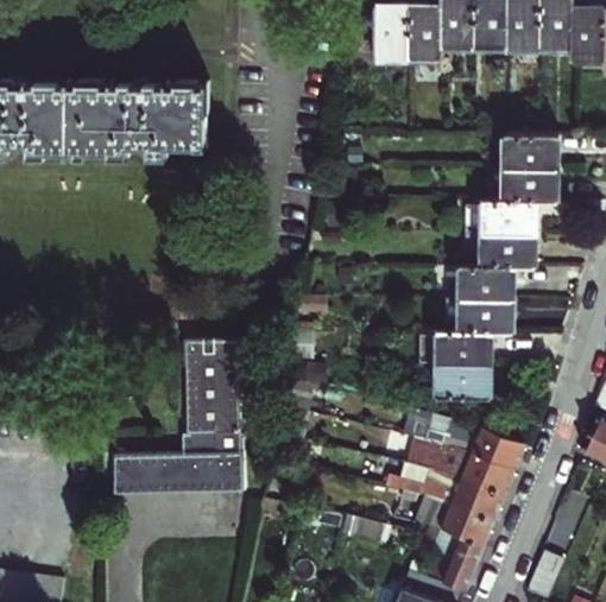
[(475,2),(461,2),(461,0),(442,0),(442,8),(442,50),(475,50),(475,2)]
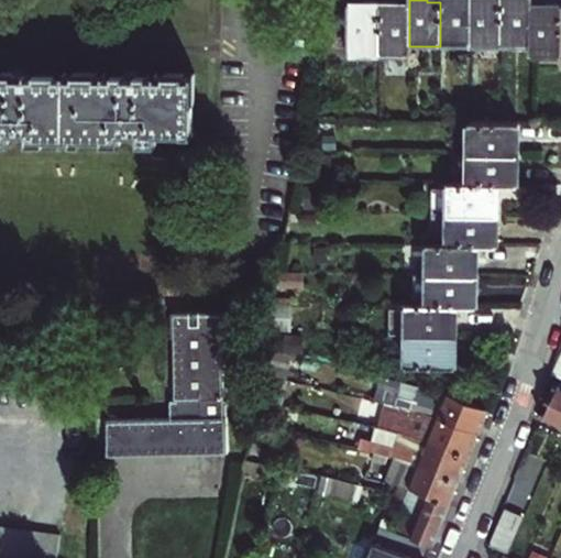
[(452,0),(453,2),(440,2),(440,46),(470,46),(470,0),(452,0)]
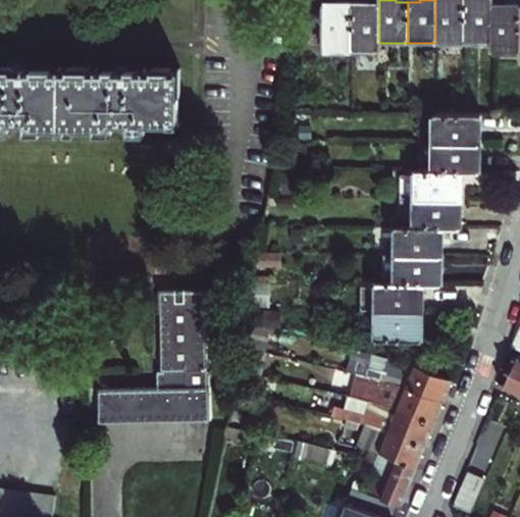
[(464,2),(452,2),(452,0),(435,0),(435,43),(464,43),(464,2)]
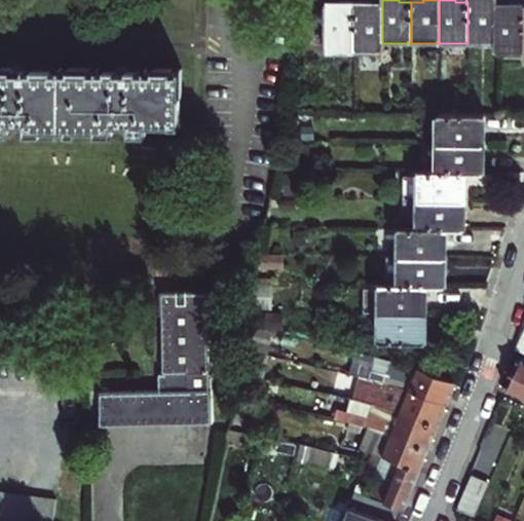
[(479,0),(480,2),(468,2),(468,43),(495,43),(496,12),(495,7),(495,0),(479,0)]
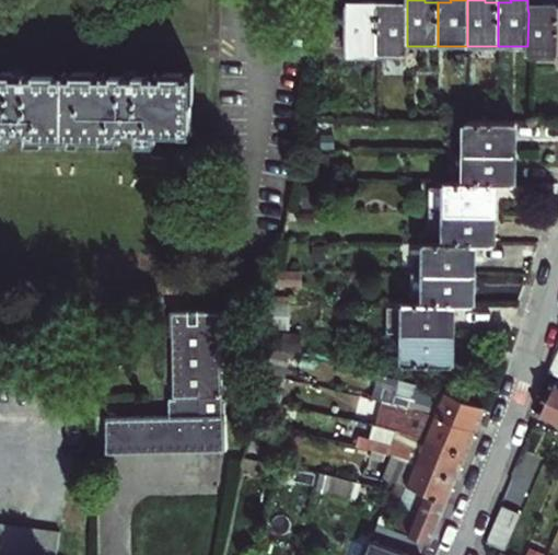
[(378,13),(364,13),(364,8),(346,7),(346,57),(378,57),(378,13)]
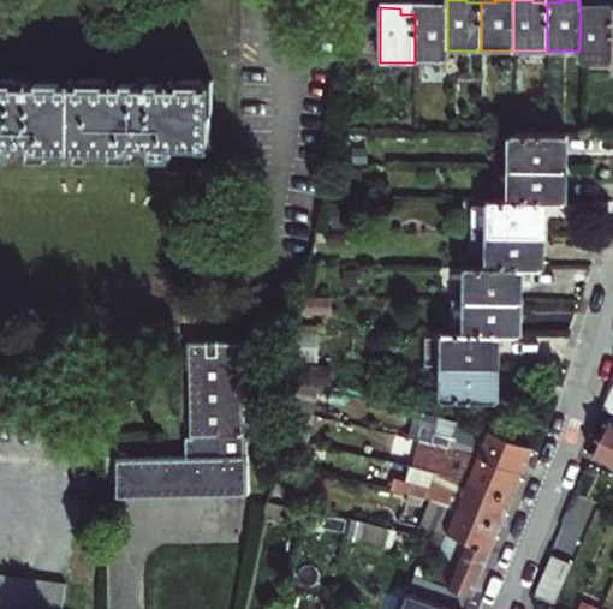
[(429,9),(429,15),(415,15),(415,63),(447,63),(447,51),(447,9),(429,9)]
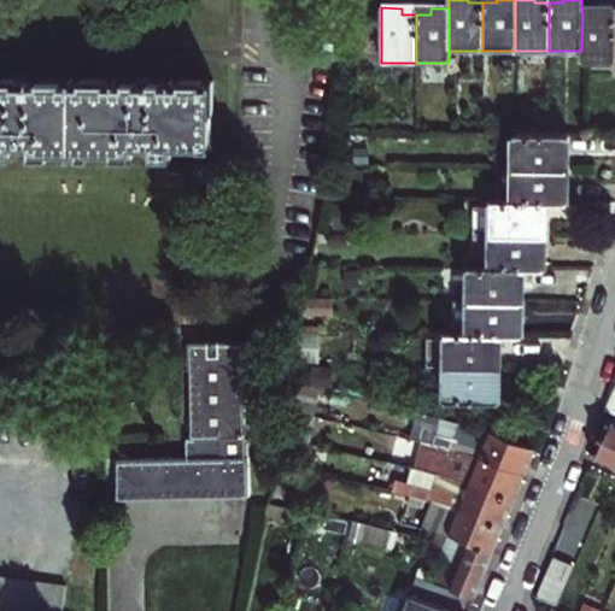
[(614,9),(596,9),(596,15),(583,15),(581,51),(581,63),(614,63),(614,9)]
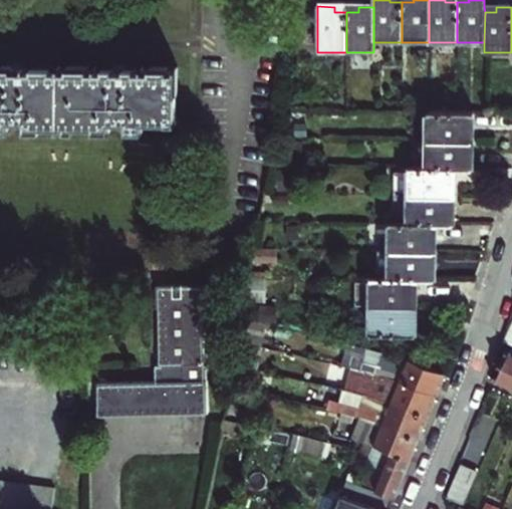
[(0,132),(7,133),(7,122),(25,122),(25,133),(40,133),(40,130),(64,130),(64,134),(74,134),(74,130),(93,129),(93,134),(108,134),(108,124),(126,124),(126,134),(143,134),(143,124),(167,124),(167,125),(174,125),(175,97),(176,97),(177,74),(168,74),(168,71),(150,71),(150,74),(135,74),(135,70),(124,70),(124,74),(112,74),(112,70),(102,70),(102,73),(87,73),(87,70),(66,70),(66,73),(50,73),(50,70),(31,69),(31,73),(11,73),(11,69),(1,69),(1,73),(0,73),(0,132)]
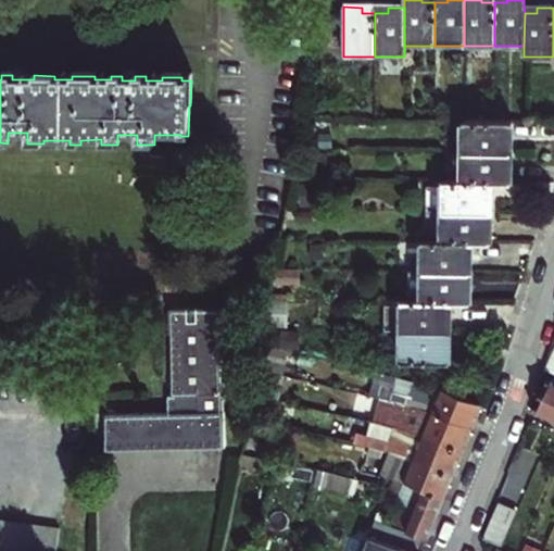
[(462,155),(506,155),(506,142),(512,143),(512,124),(463,124),(462,155)]
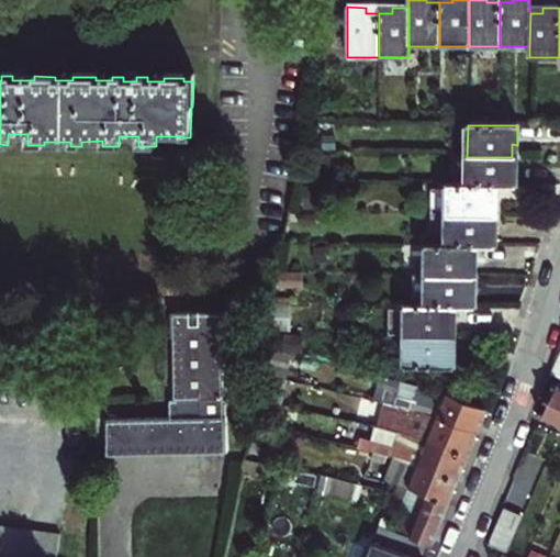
[(516,170),(511,170),(512,157),(467,157),(467,188),(496,188),(516,188),(516,170)]
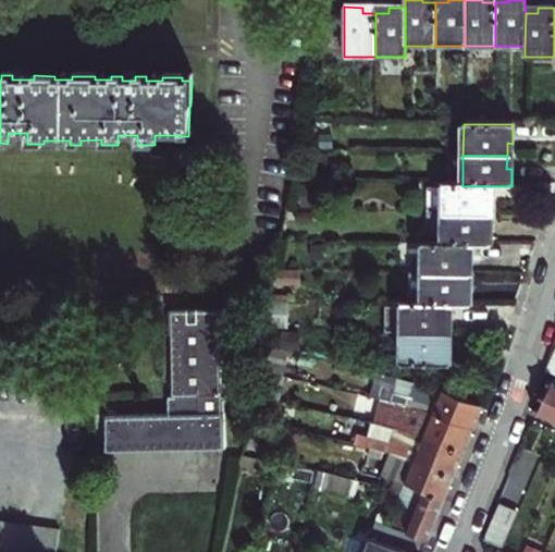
[(422,185),(422,216),(442,216),(443,186),(422,185)]
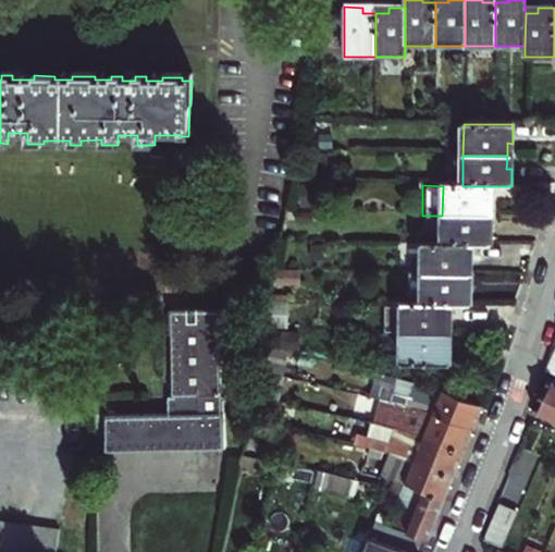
[(442,216),(486,216),(486,204),(492,204),(492,186),(463,186),(443,186),(442,216)]
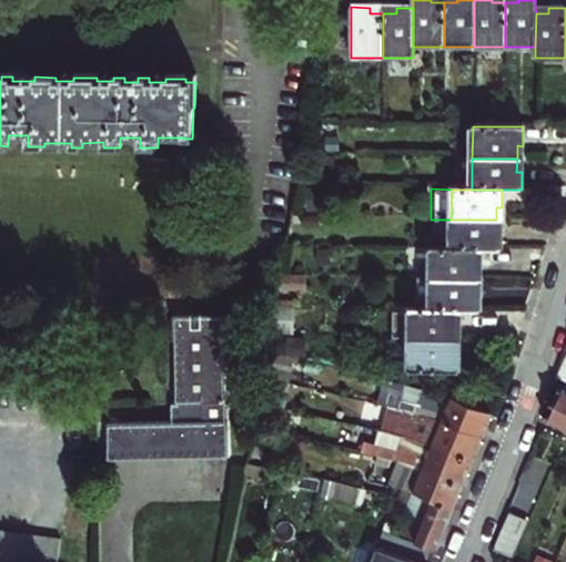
[(316,231),(316,220),(300,220),(300,231),(316,231)]
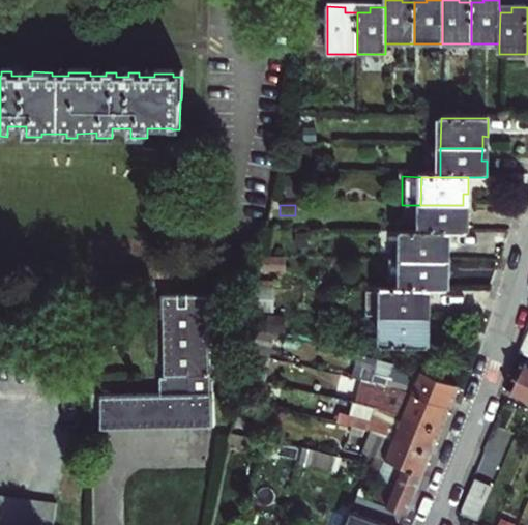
[(402,234),(420,234),(420,205),(402,205),(402,234)]
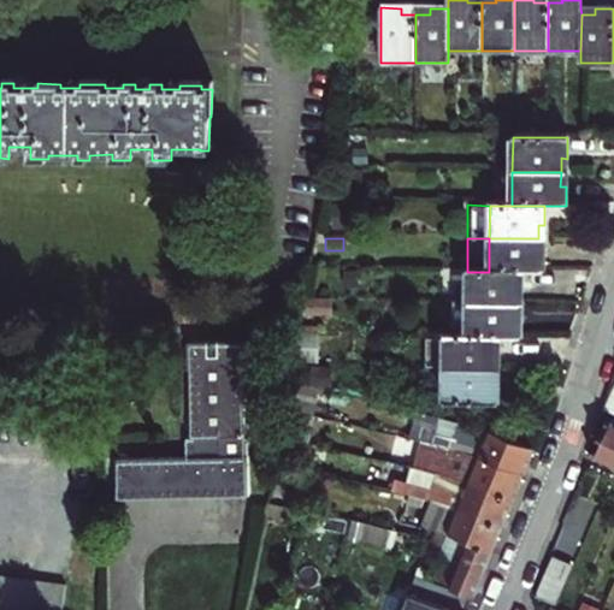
[(544,253),(538,253),(538,238),(489,238),(489,272),(521,272),(543,272),(544,253)]
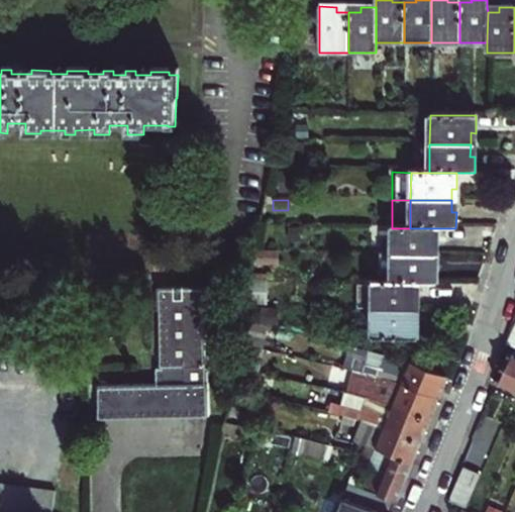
[(392,256),(432,256),(432,244),(437,244),(437,228),(410,228),(392,228),(392,256)]
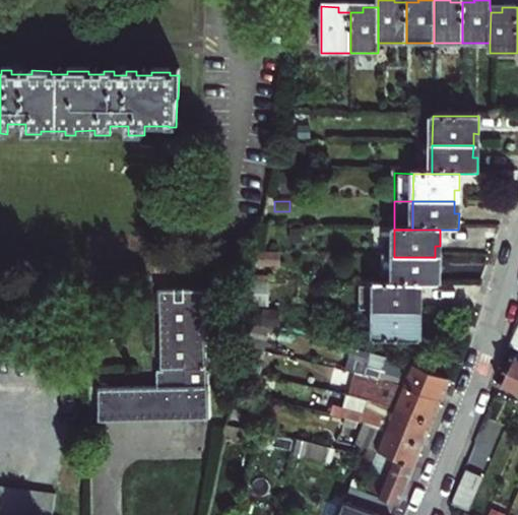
[(299,246),(299,234),(288,234),(288,246),(299,246)]
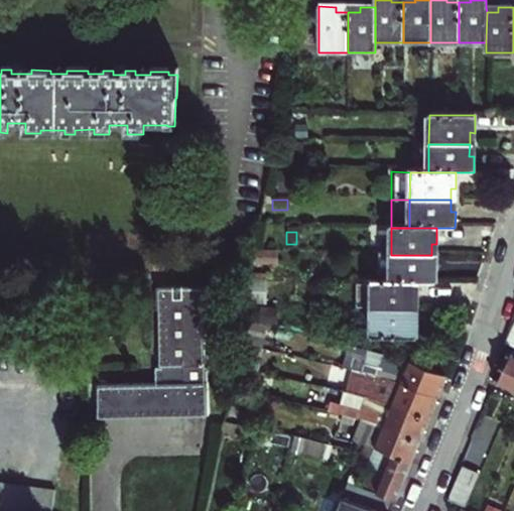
[(253,254),(253,269),(276,269),(276,254),(253,254)]
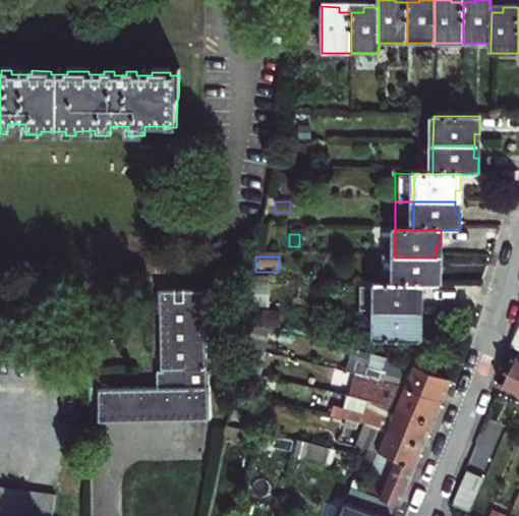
[(395,286),(395,258),(382,258),(382,286),(395,286)]
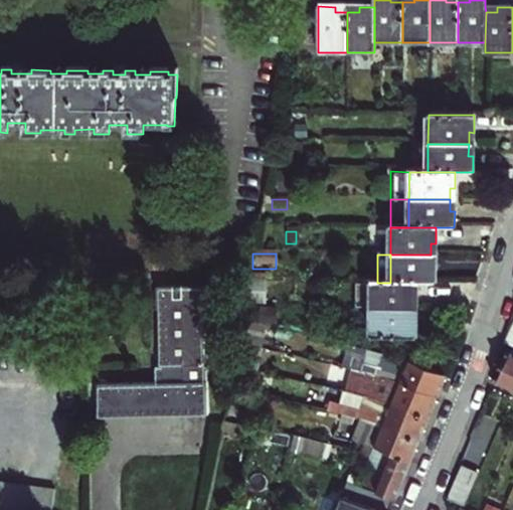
[(436,283),(436,267),(431,267),(431,255),(390,255),(390,283),(416,283),(436,283)]
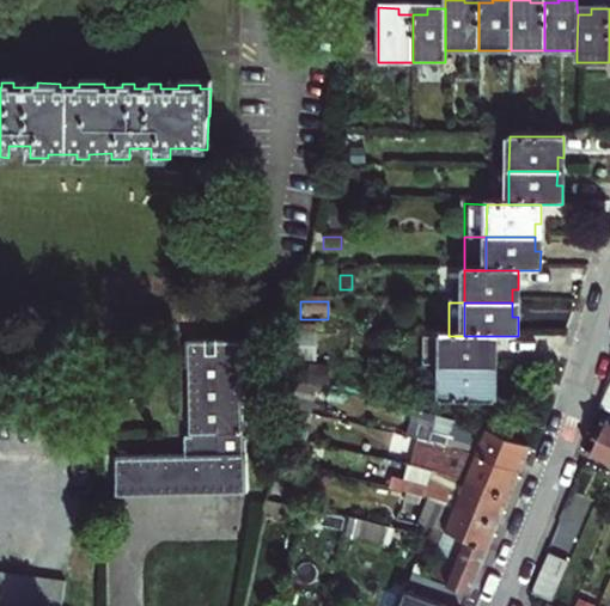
[(441,368),(489,368),(489,355),(495,355),(495,336),(464,336),(449,336),(441,336),(441,342),(427,342),(427,368),(441,368)]
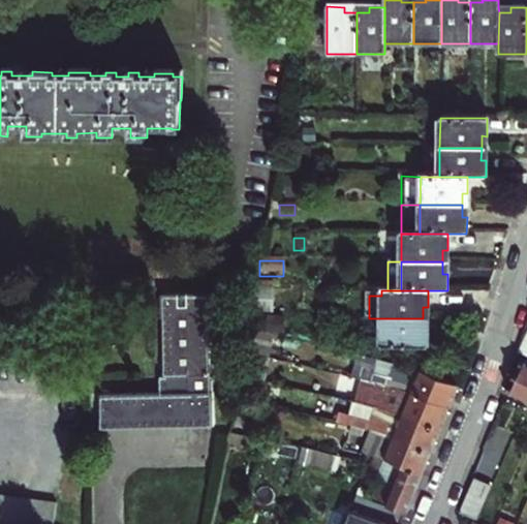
[(160,321),(161,321),(161,356),(209,357),(208,320),(209,320),(208,297),(159,298),(160,321)]
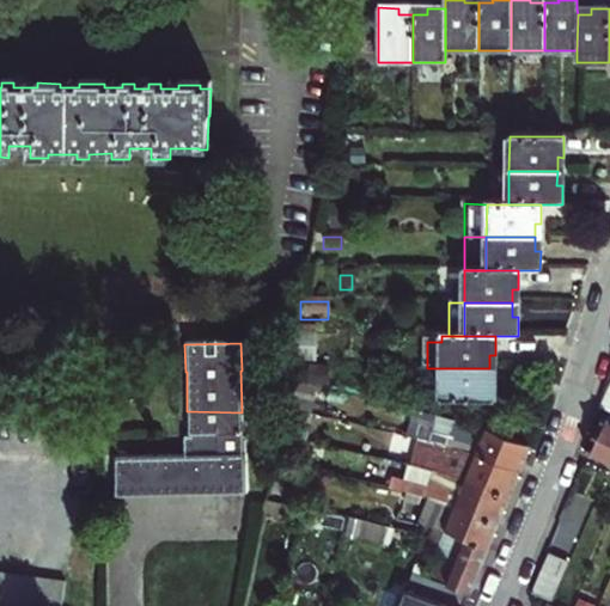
[(495,383),(489,383),(489,368),(441,368),(441,403),(495,403),(495,383)]
